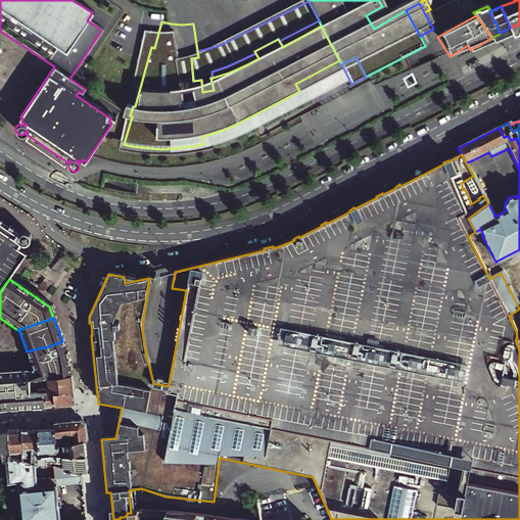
[(27,351),(32,367),(68,362),(66,357),(62,341),(42,348),(42,347),(27,351)]
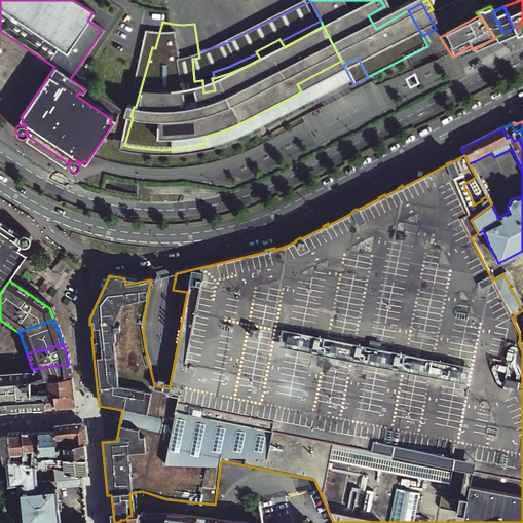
[(69,364),(32,369),(34,373),(29,375),(30,380),(30,383),(71,380),(69,364)]
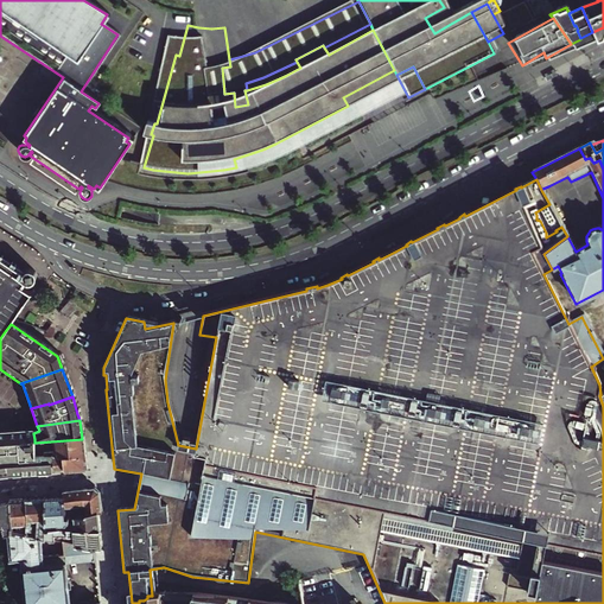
[(35,444),(35,443),(35,439),(24,440),(24,450),(24,459),(23,464),(36,462),(36,459),(35,444)]
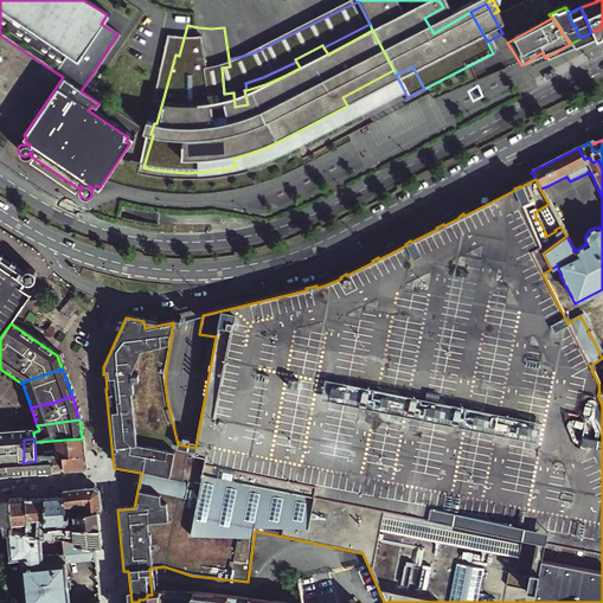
[(51,457),(51,473),(62,473),(63,472),(83,470),(85,469),(82,438),(34,442),(34,443),(36,459),(44,459),(51,457)]
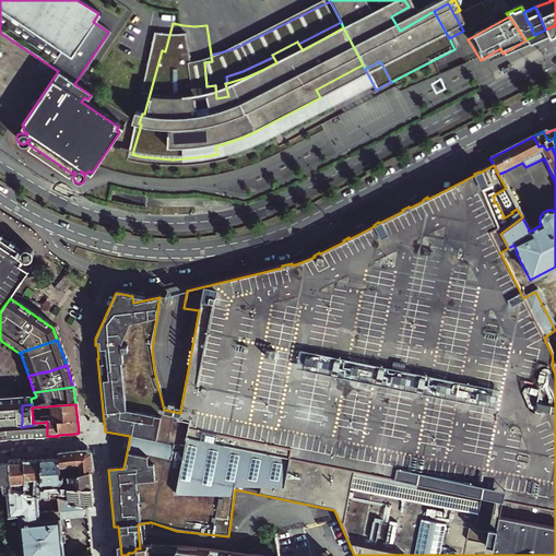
[(12,413),(12,405),(2,405),(6,439),(19,438),(19,432),(16,421),(14,421),(14,417),(12,417),(11,413),(12,413)]
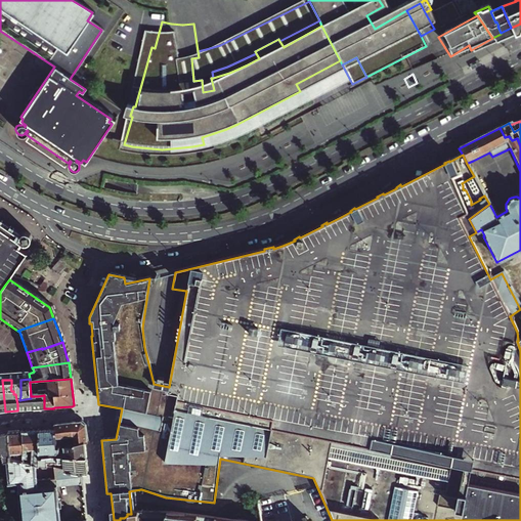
[(20,380),(11,380),(11,387),(10,387),(11,391),(13,391),(13,394),(15,394),(17,404),(17,410),(31,408),(32,408),(31,398),(19,400),(20,396),(20,388),(20,380)]
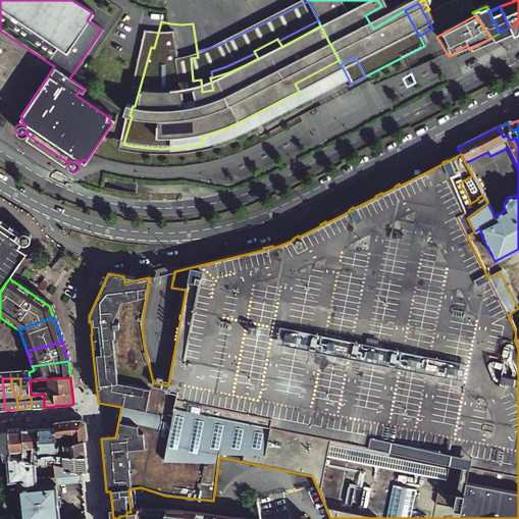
[(80,421),(70,422),(72,443),(83,443),(86,442),(84,425),(80,421)]
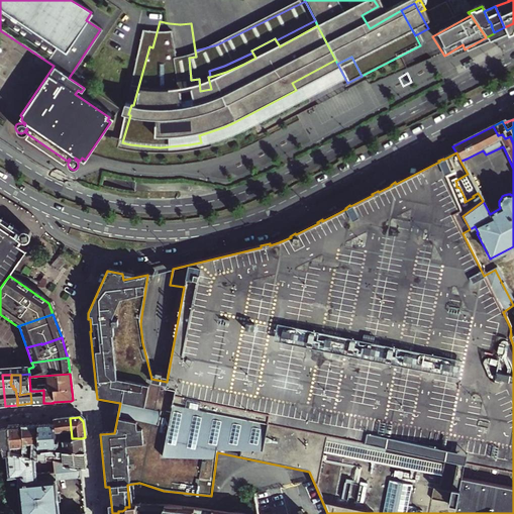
[(53,420),(53,425),(55,440),(72,438),(70,418),(53,420)]
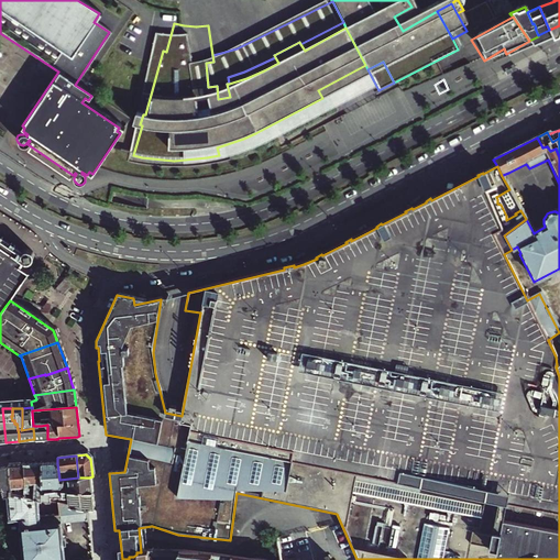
[(42,463),(23,464),(18,498),(33,498),(37,501),(42,463)]
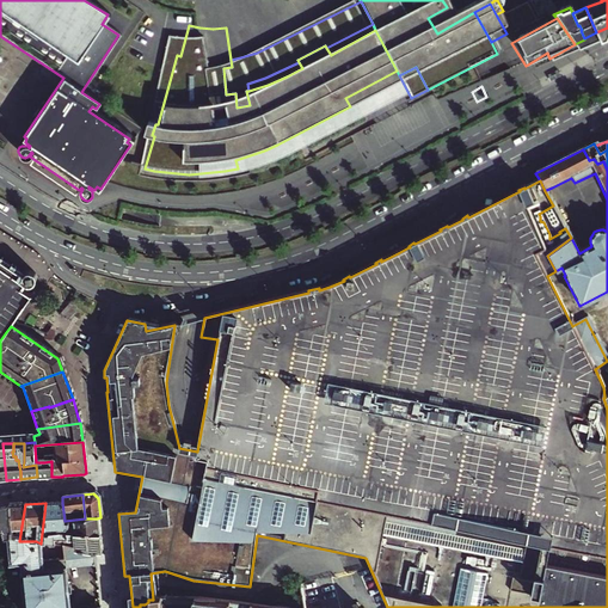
[(66,535),(65,521),(62,503),(45,503),(41,544),(62,550),(67,551),(66,535)]
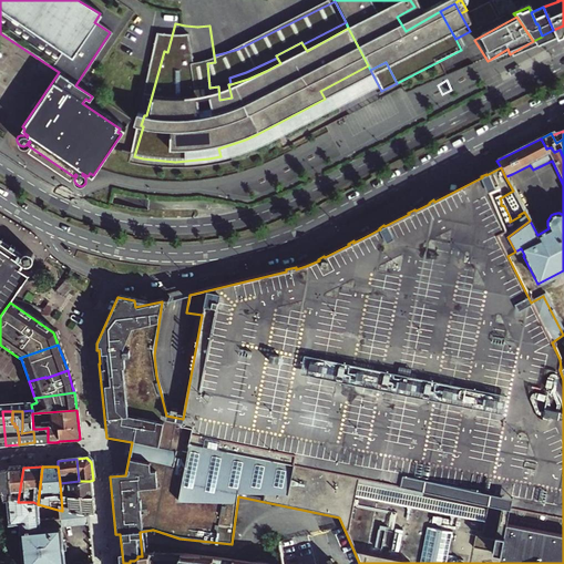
[(23,468),(9,469),(4,502),(18,502),(23,468)]
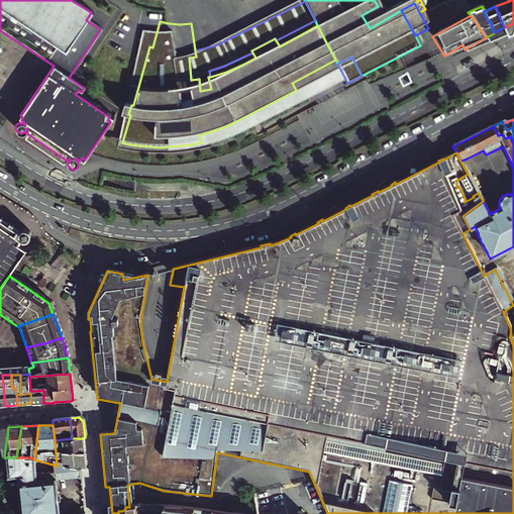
[(0,457),(2,457),(4,457),(8,427),(0,428),(0,457)]
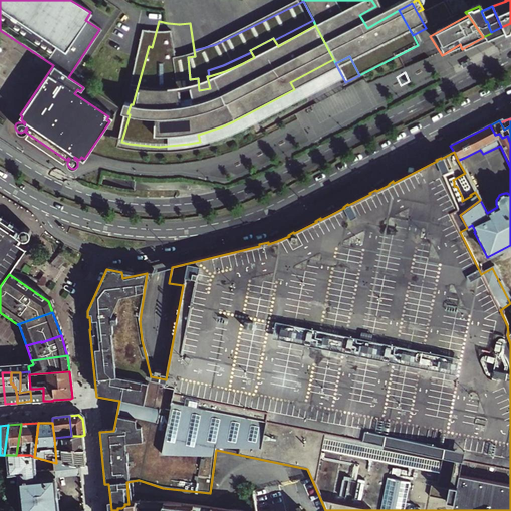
[(81,436),(71,436),(54,438),(55,450),(82,451),(81,436)]
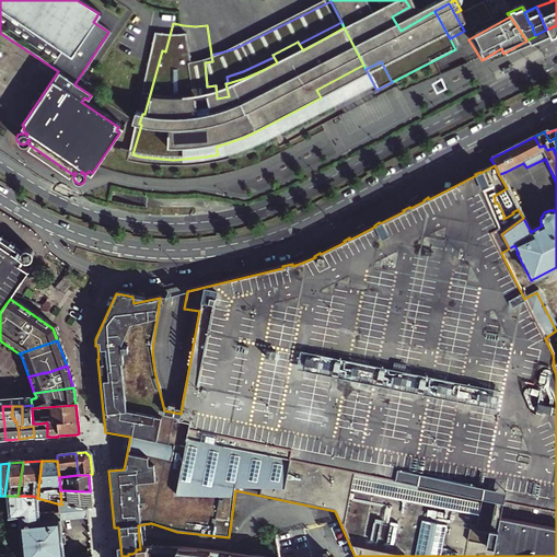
[(69,507),(84,508),(91,508),(90,491),(60,490),(61,505),(69,507)]
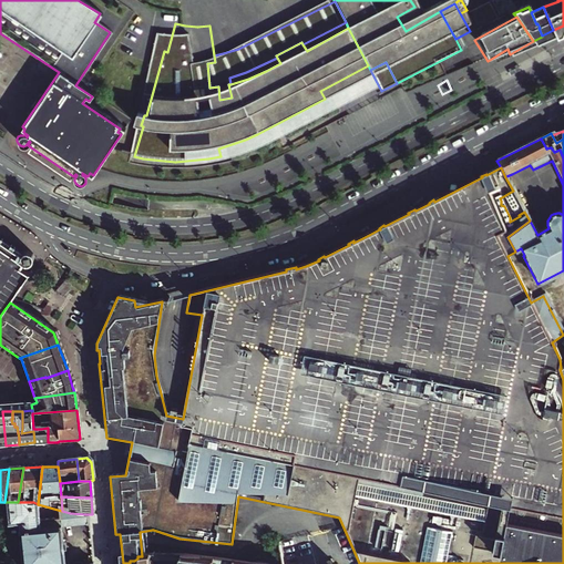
[(60,529),(59,522),(39,522),(38,504),(33,502),(18,502),(4,502),(2,502),(4,525),(14,524),(18,563),(63,563),(60,529)]
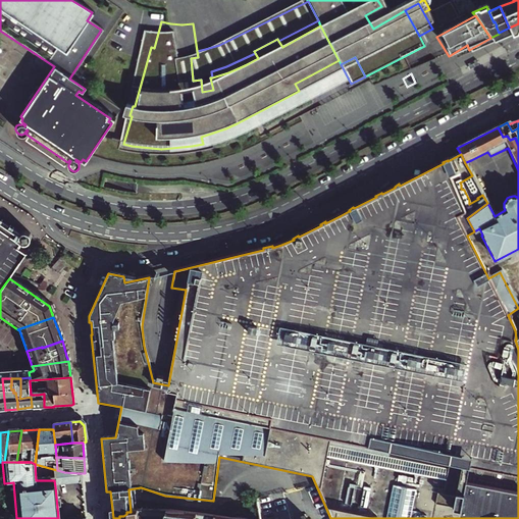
[(54,480),(80,477),(79,473),(64,472),(57,470),(53,469),(54,480)]
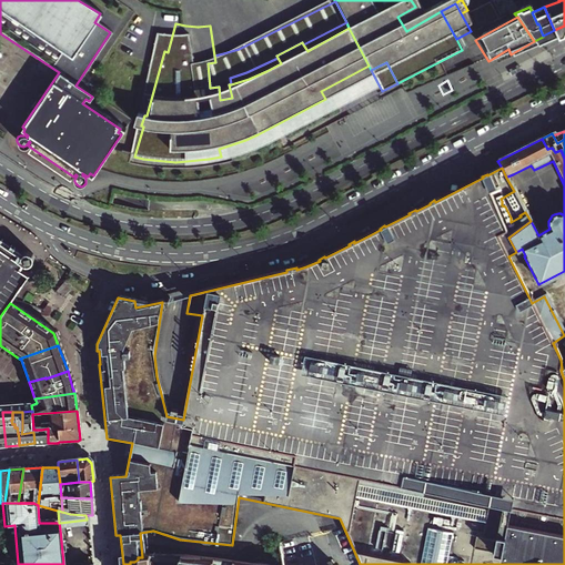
[(59,523),(60,530),(87,527),(87,520),(59,523)]
